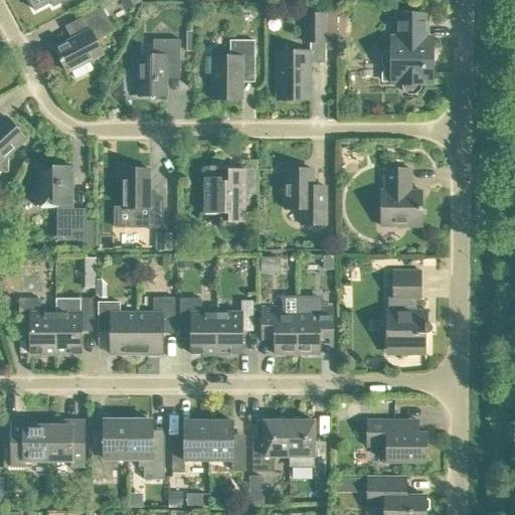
[(28,0),(34,11),(50,3),(52,8),(66,0),(28,0)]
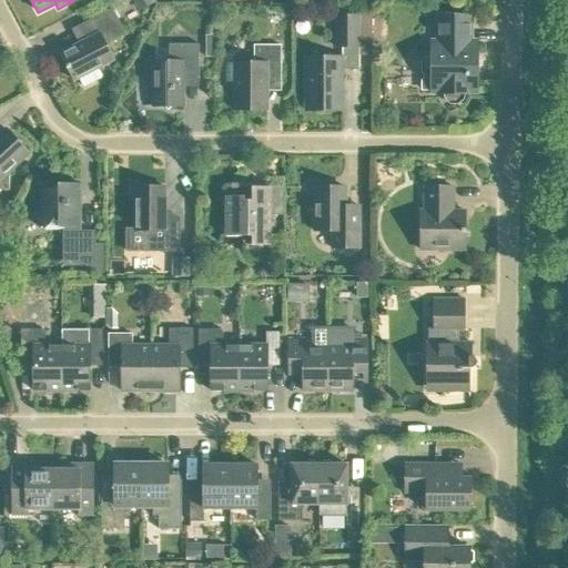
[(411,8),(373,8),(373,26),(411,26),(411,8)]
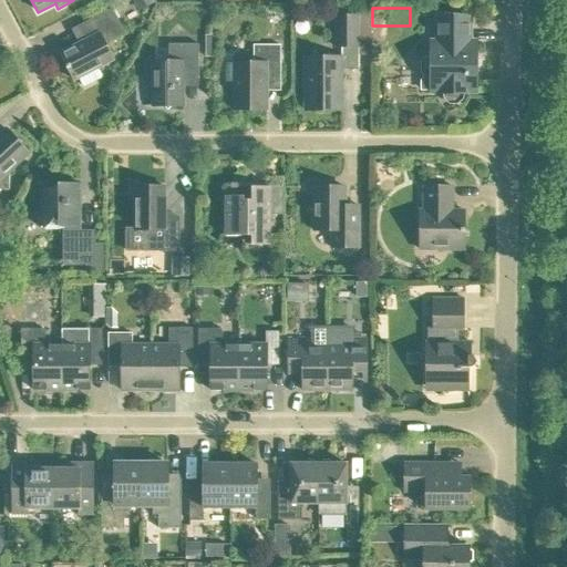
[(79,27),(86,41),(60,55),(73,81),(78,79),(82,86),(85,88),(101,80),(101,76),(98,69),(113,61),(104,44),(124,34),(112,10),(79,27)]
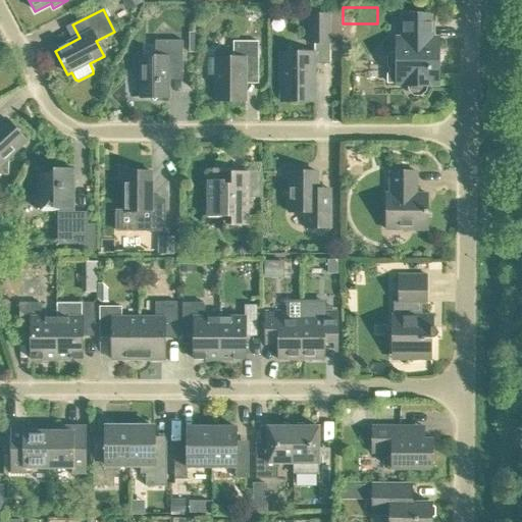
[(329,44),(329,15),(308,15),(308,44),(329,44)]
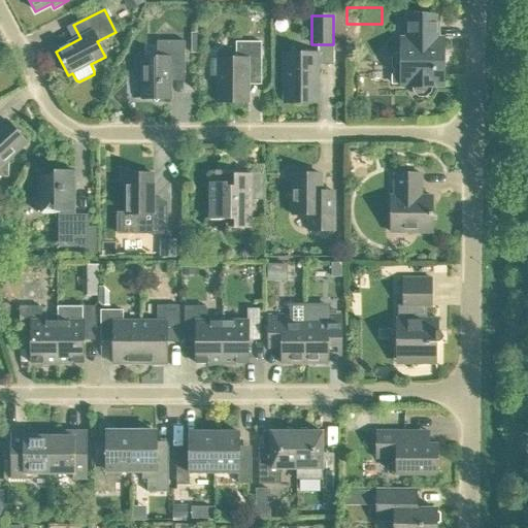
[(407,87),(411,87),(413,93),(419,98),(425,98),(430,94),(432,87),(436,87),(436,86),(441,86),(441,41),(436,41),(436,18),(407,18),(407,41),(402,41),(402,55),(396,55),(391,58),(392,68),(395,72),(402,72),(402,86),(407,86),(407,87)]
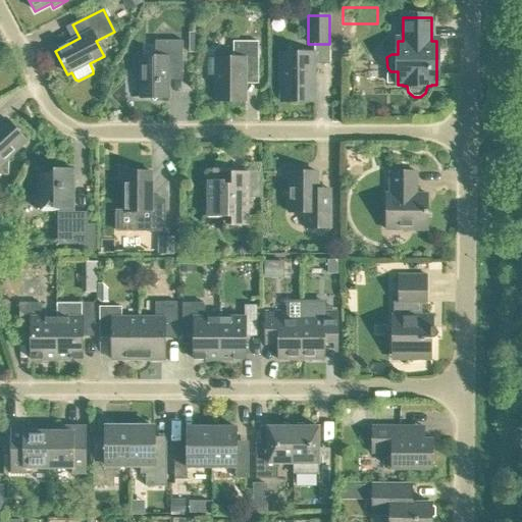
[(140,58),(140,99),(150,99),(154,102),(158,99),(168,99),(168,76),(170,74),(183,74),(183,42),(155,42),(155,58),(140,58)]
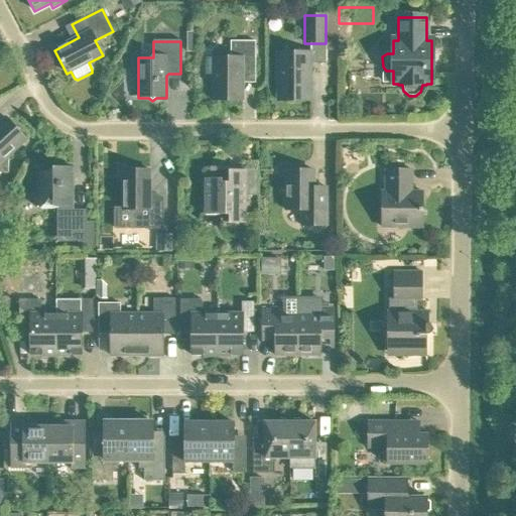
[(205,76),(213,76),(213,101),(242,101),(242,75),(254,75),(254,42),(230,42),(230,58),(213,58),(205,58),(205,76)]
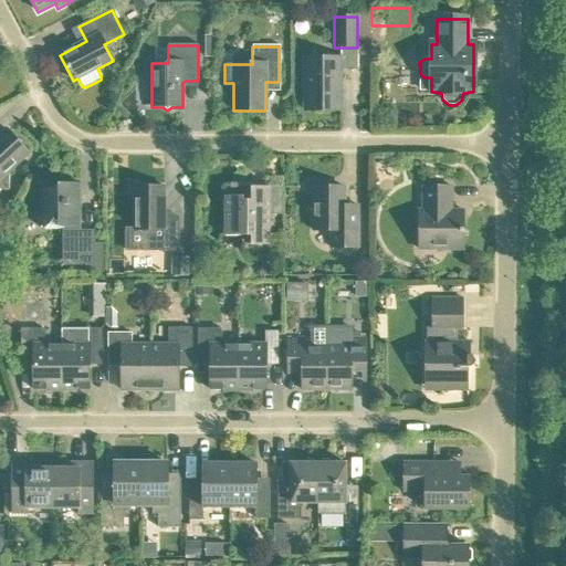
[(304,59),(304,111),(341,111),(341,59),(304,59)]
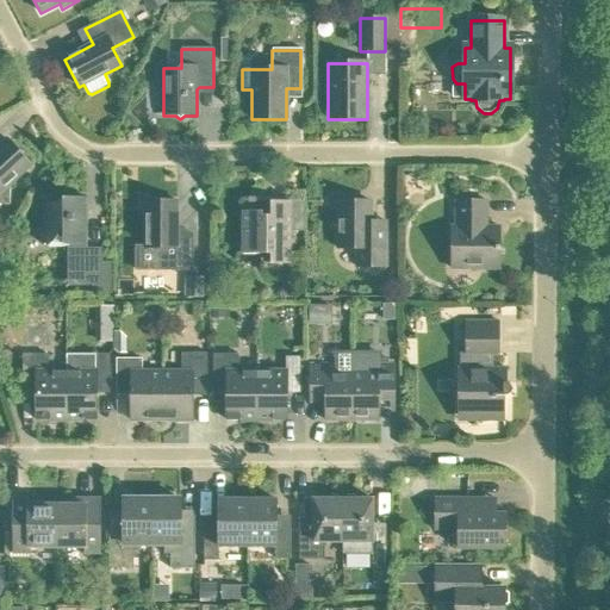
[(0,205),(8,205),(10,186),(31,167),(6,139),(0,144),(0,205)]
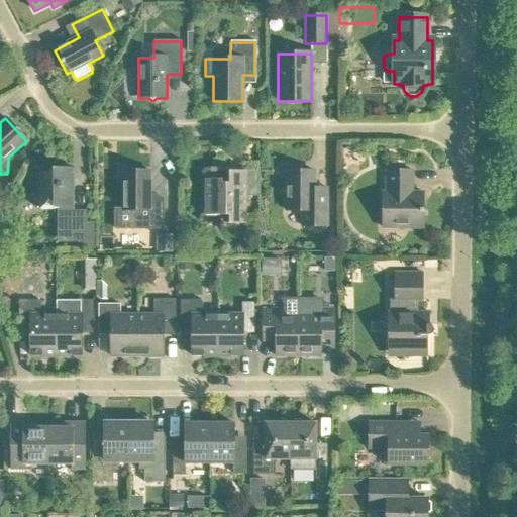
[(36,174),(36,186),(36,187),(35,189),(34,192),(33,193),(32,194),(30,196),(39,209),(42,208),(58,208),(61,235),(63,237),(64,239),(65,240),(68,241),(72,242),(72,212),(73,212),(73,169),(53,169),(53,174),(36,174)]
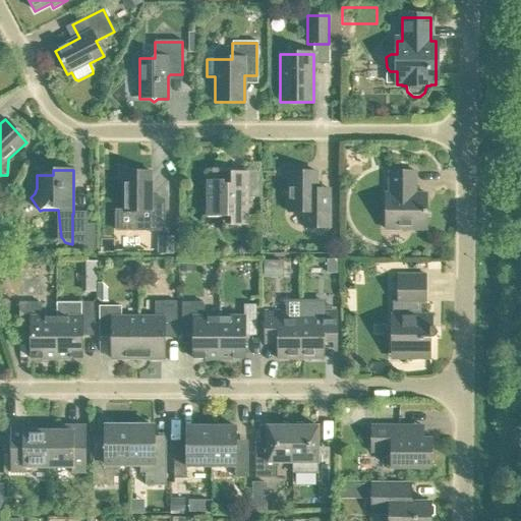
[(135,231),(164,231),(164,201),(151,201),(151,172),(123,172),(123,212),(126,212),(135,222),(135,231)]
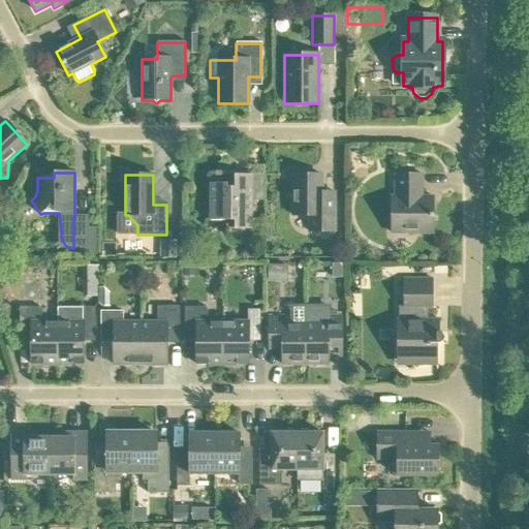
[(225,229),(251,229),(251,175),(210,175),(210,221),(225,221),(225,229)]
